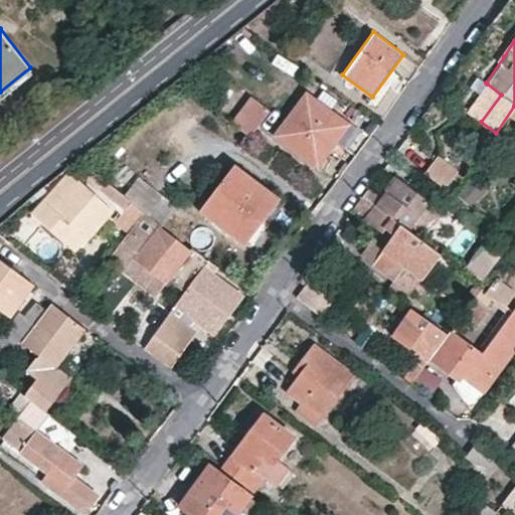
[(501,95),(487,83),(467,112),(469,114),(481,122),(501,95)]
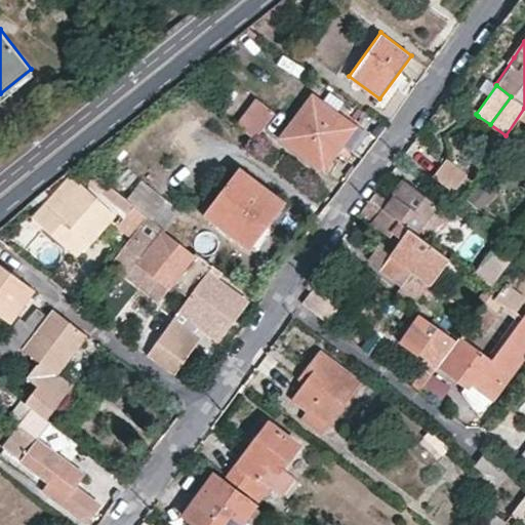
[(353,126),(312,95),(281,138),(322,167),(353,126)]
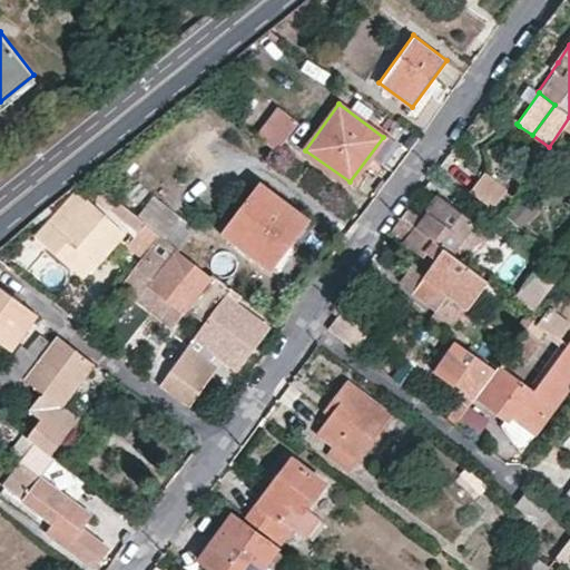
[(257,135),(276,148),(297,124),(281,110),(271,124),(267,120),(257,135)]
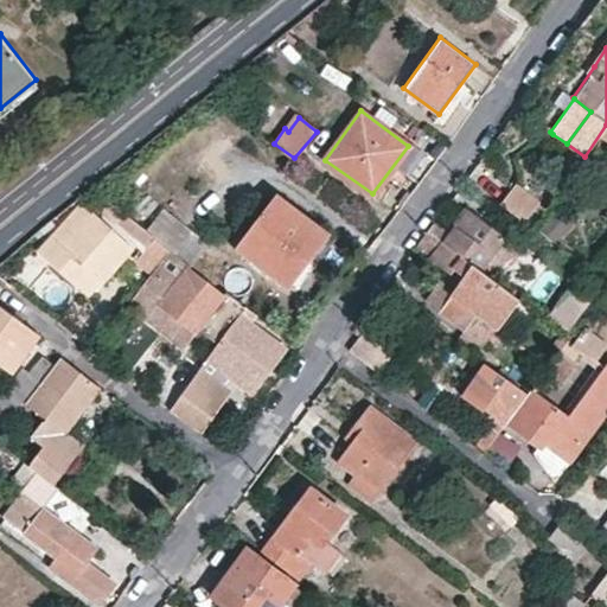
[(585,157),(567,144),(553,134),(542,148),(574,170),(585,157)]
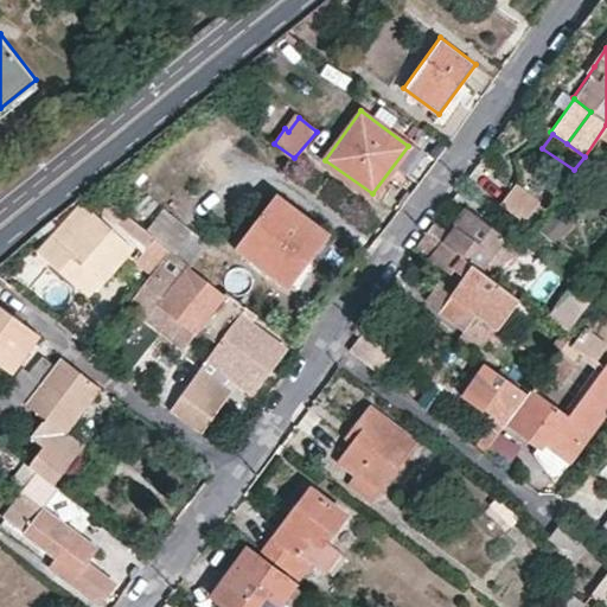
[(531,228),(545,208),(512,184),(498,203),(531,228)]
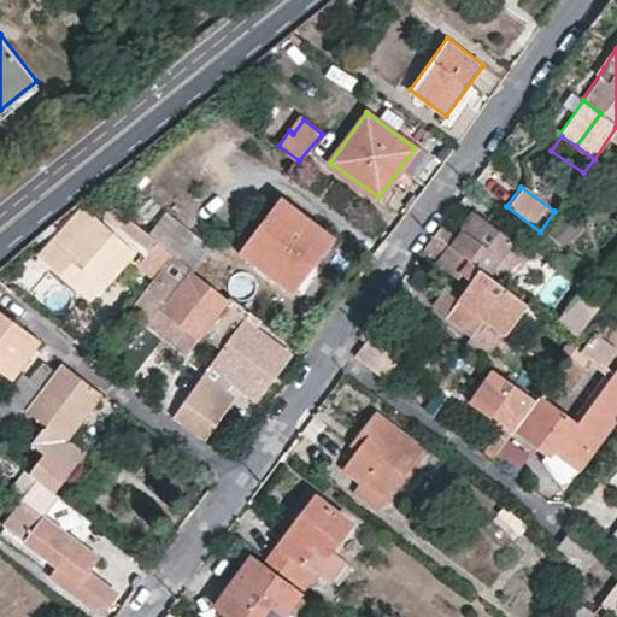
[(312,258),(330,234),(281,197),(239,250),(294,292),(317,262),(312,258)]
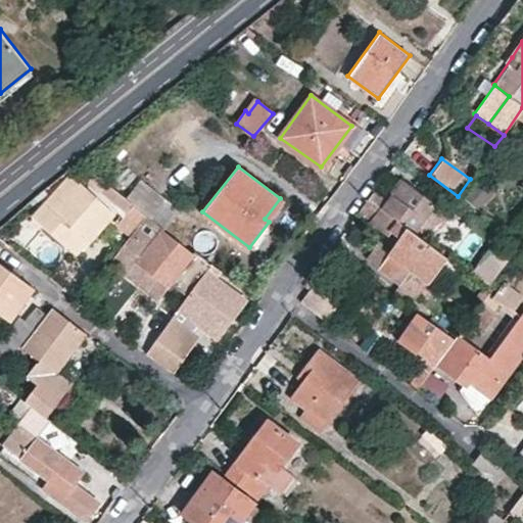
[(73,173),(58,189),(67,197),(83,181),(73,173)]
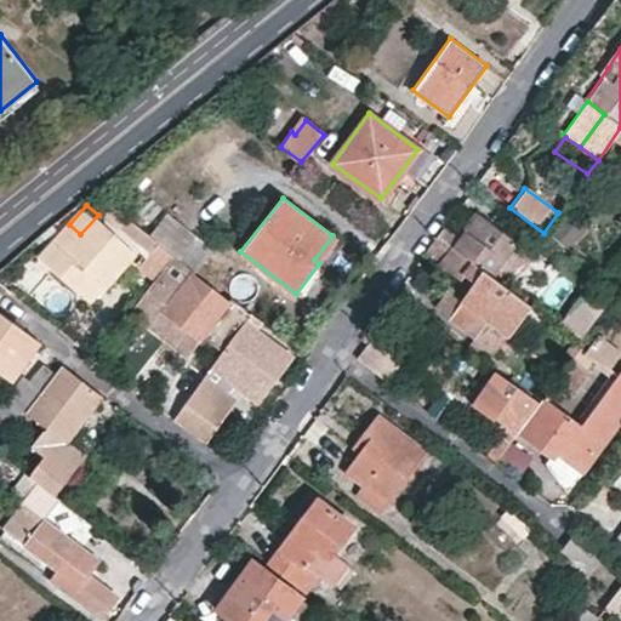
[(443,228),(438,233),(486,271),(491,274),(516,243),(517,241),(477,211),(462,228),(466,231),(459,240),(443,228)]
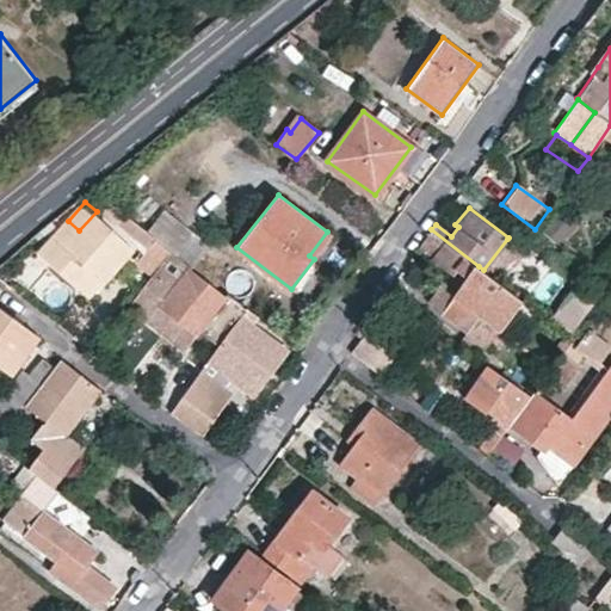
[(578,223),(562,210),(544,230),(559,244),(578,223)]
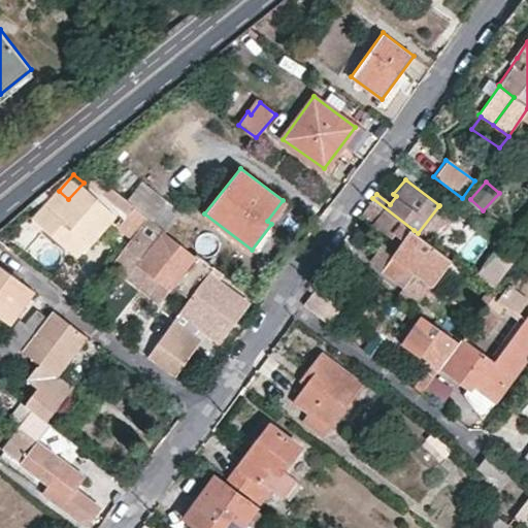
[(68,199),(59,191),(36,216),(77,254),(116,211),(84,183),(68,199)]
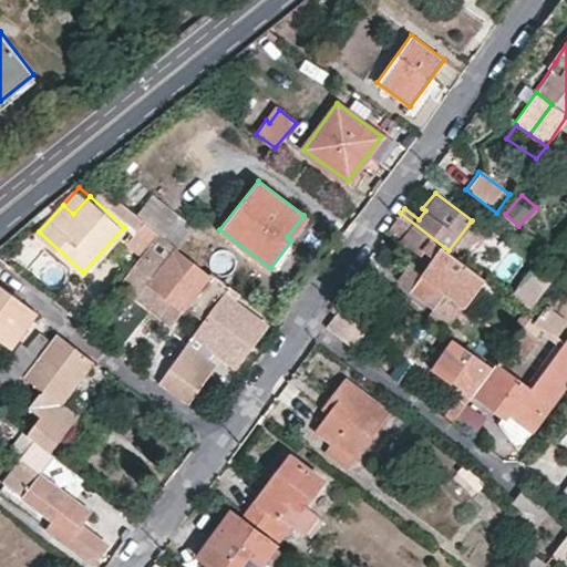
[(444,247),(400,213),(391,225),(405,236),(404,238),(423,253),(428,247),(437,255),(426,269),(412,288),(432,302),(444,287),(471,308),(487,286),(442,250),(444,247)]
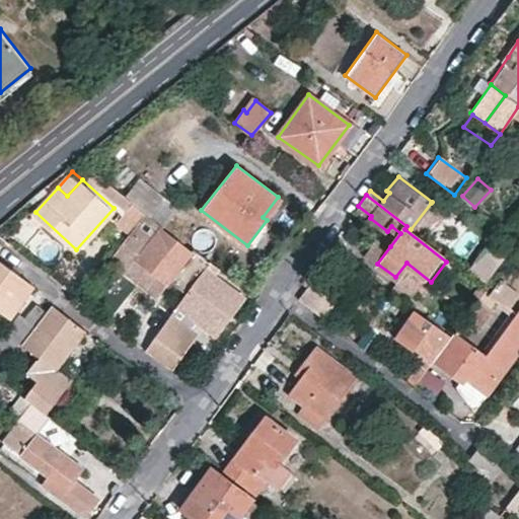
[(166,200),(153,217),(165,225),(178,209),(166,200)]
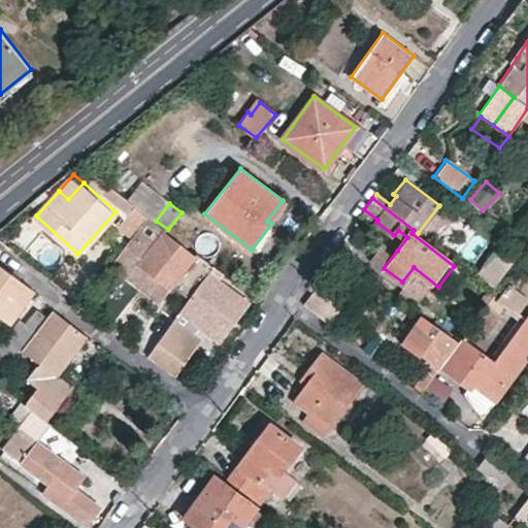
[(135,204),(118,225),(130,235),(146,213),(135,204)]
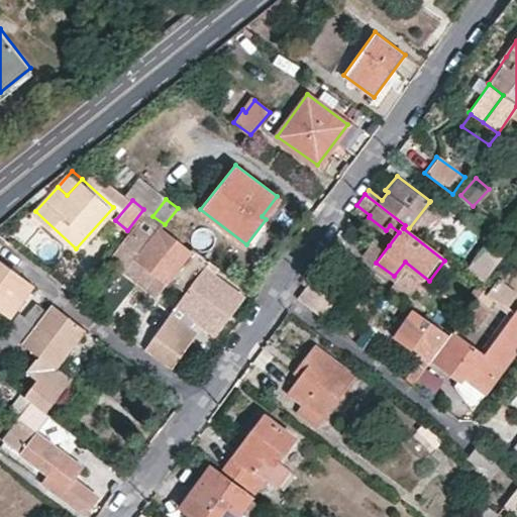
[(429,202),(409,228),(422,238),(441,212),(429,202)]
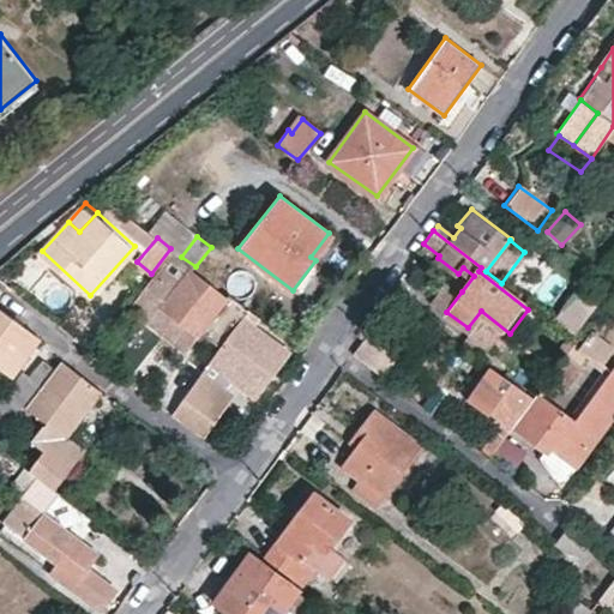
[(203,331),(222,344),(247,311),(191,268),(180,280),(166,300),(156,294),(144,284),(131,301),(167,330),(176,318),(200,336),(203,331)]
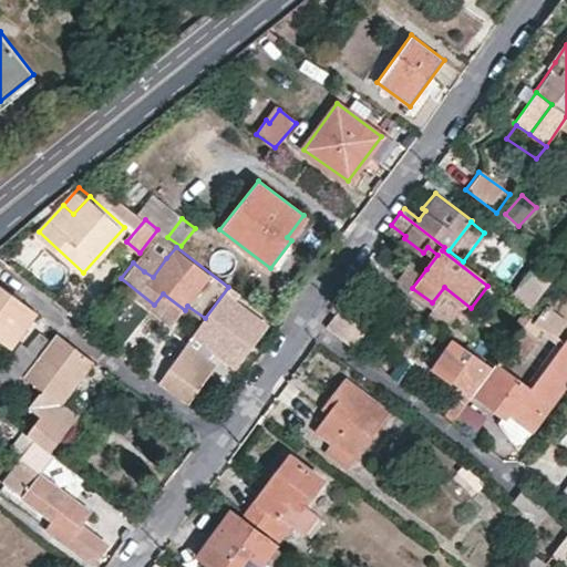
[(157,253),(144,271),(153,277),(166,258),(157,253)]
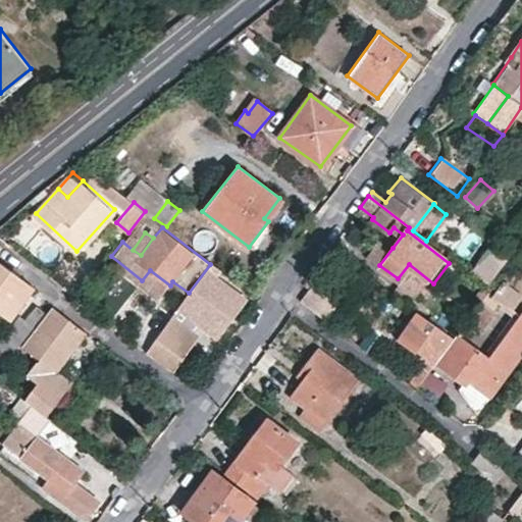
[(365,254),(379,265),(393,248),(377,237),(365,254)]
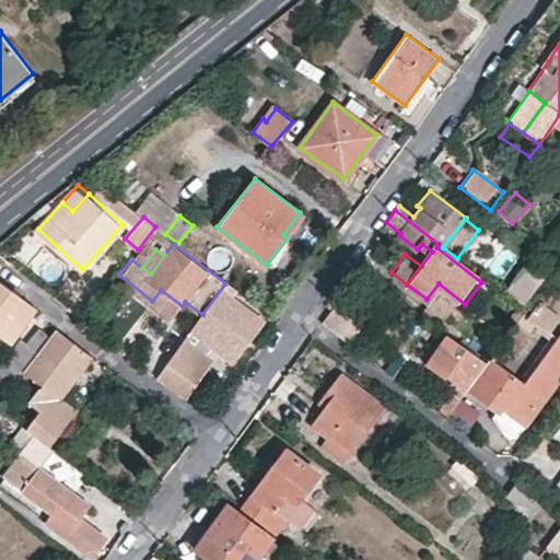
[(361,256),(356,264),(363,269),(368,261),(361,256)]
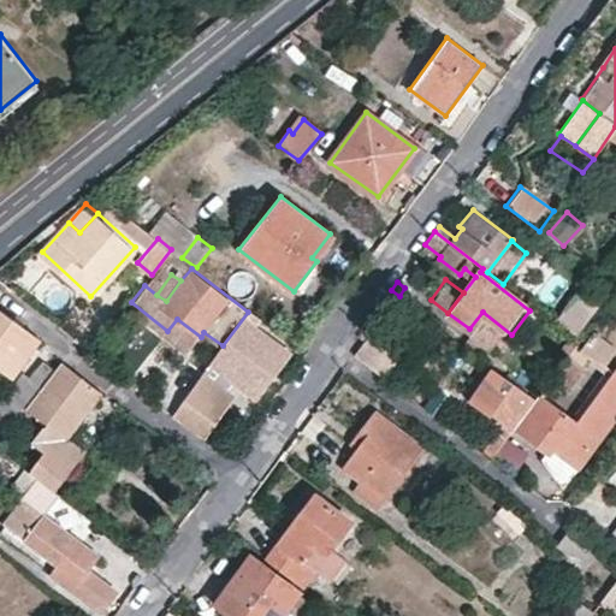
[(603,296),(586,282),(570,301),(566,296),(552,314),(575,332),(603,296)]
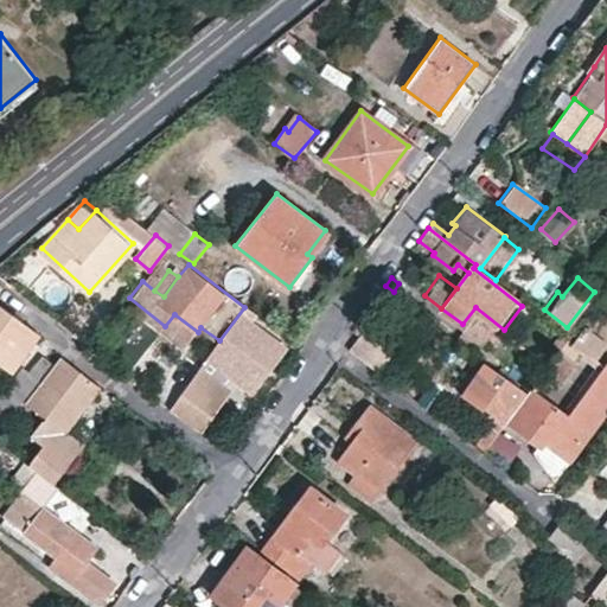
[(0,300),(0,359),(10,368),(38,332),(0,300)]
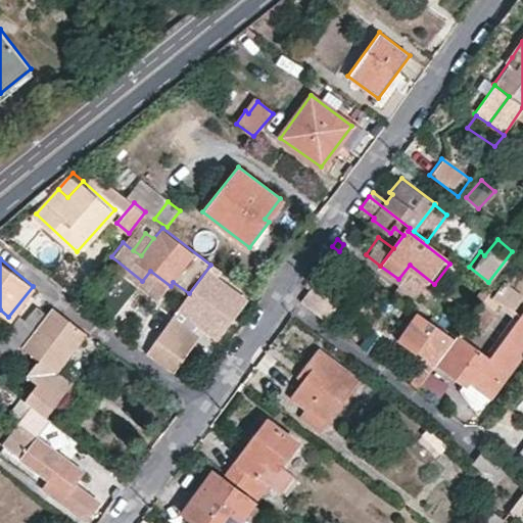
[(221,269),(212,262),(210,265),(189,293),(161,331),(174,339),(167,348),(155,339),(145,352),(157,361),(171,371),(196,337),(184,327),(189,321),(216,341),(246,300),(216,277),(221,269)]
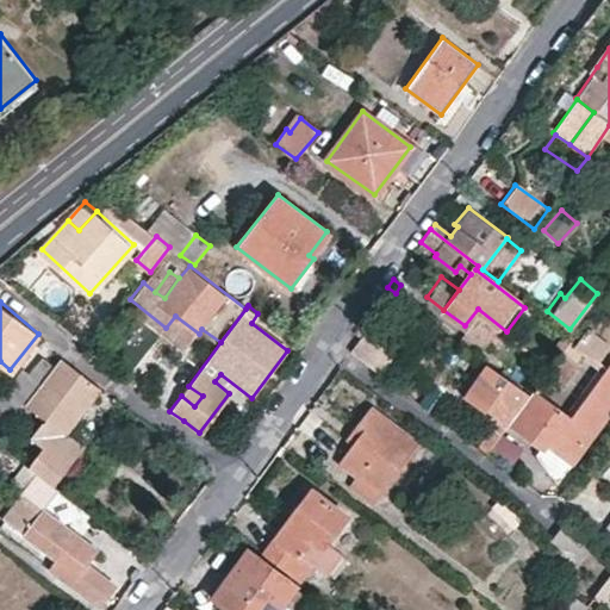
[(190,346),(199,334),(175,316),(166,328),(190,346)]
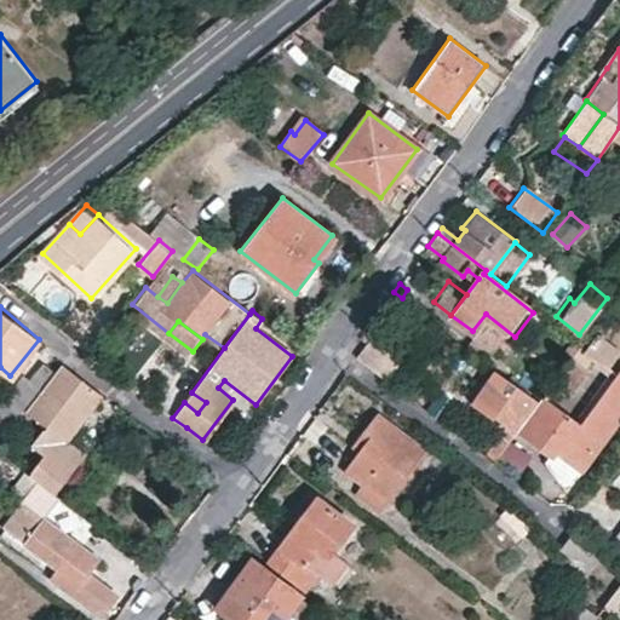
[(619,351),(619,349),(597,332),(580,354),(612,377),(615,372),(609,367),(619,351)]
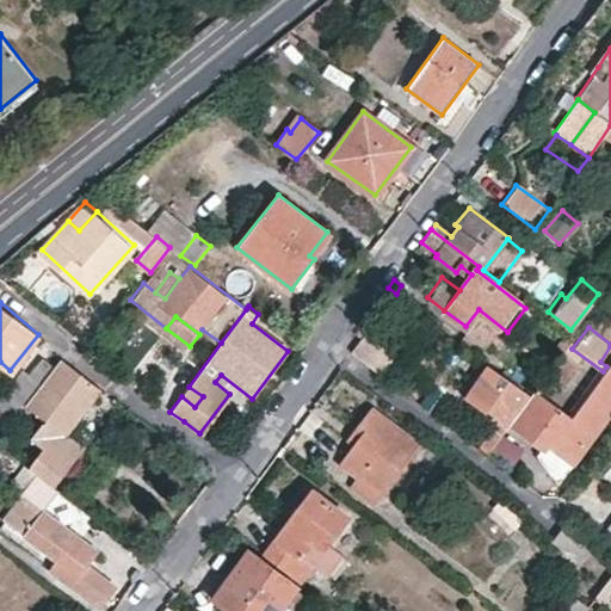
[(366,329),(352,352),(381,372),(395,352),(366,329)]
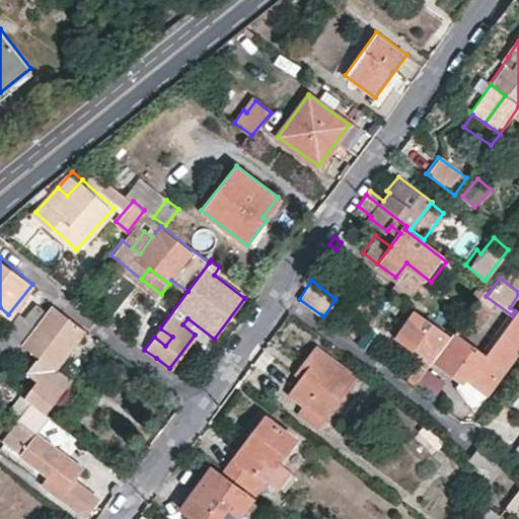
[(477,300),(463,318),(476,327),(490,309),(477,300)]
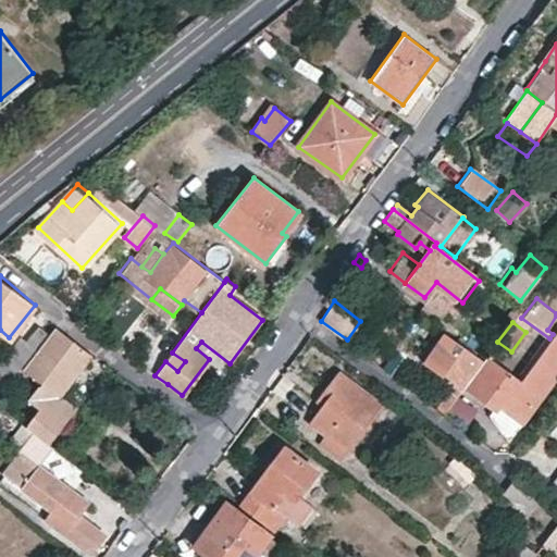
[(90,355),(56,327),(48,336),(38,350),(23,370),(39,383),(28,399),(39,408),(26,425),(36,433),(51,445),(78,408),(61,396),(90,355)]
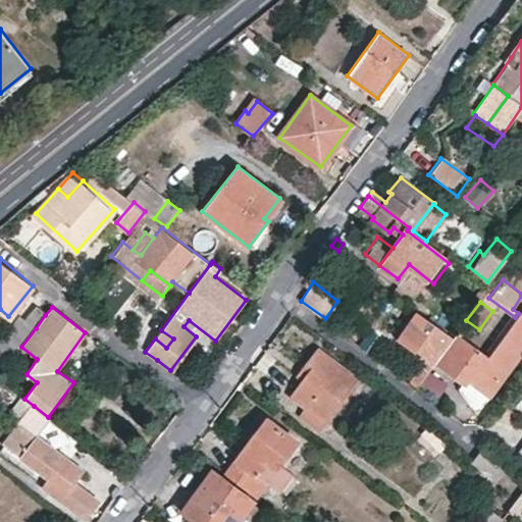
[(456,333),(453,338),(434,363),(462,382),(469,387),(466,392),(467,393),(482,404),(521,350),(521,307),(518,313),(486,356),(456,333)]
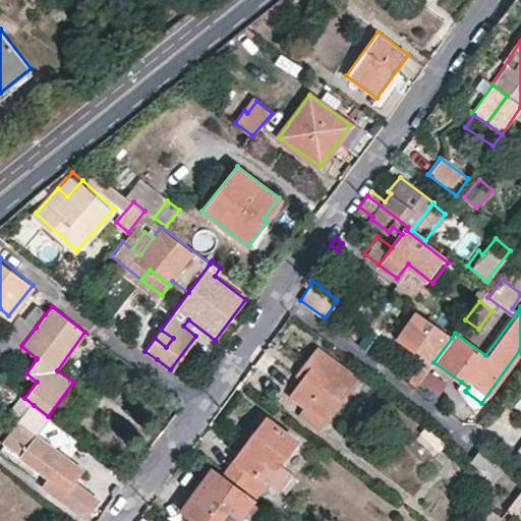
[(36,328),(45,314),(36,307),(25,321),(36,328)]
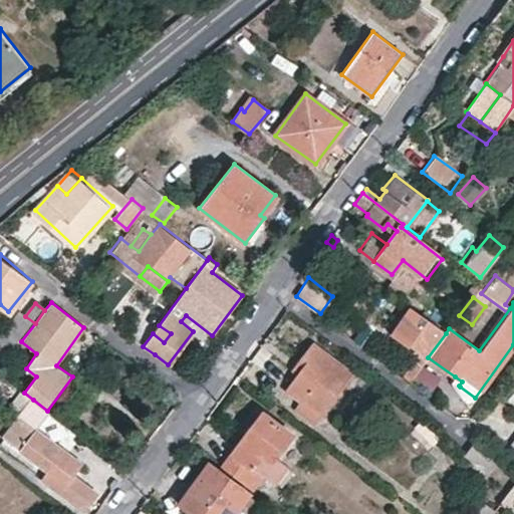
[(428,357),(446,333),(412,306),(392,333),(419,353),(402,375),(411,381),(414,377),(423,364),(428,357)]
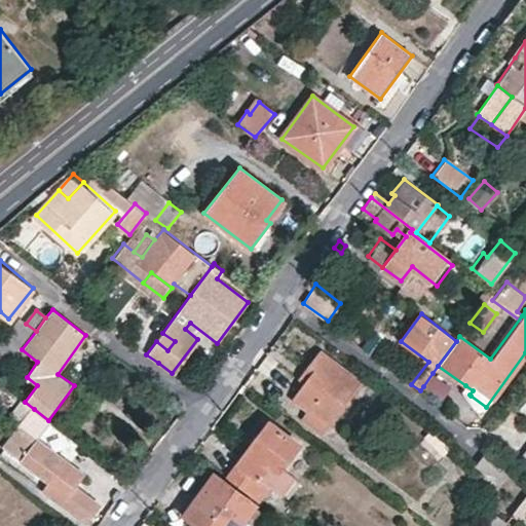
[(22,349),(36,331),(26,324),(22,321),(5,343),(0,339),(0,338),(0,371),(3,374),(22,349)]
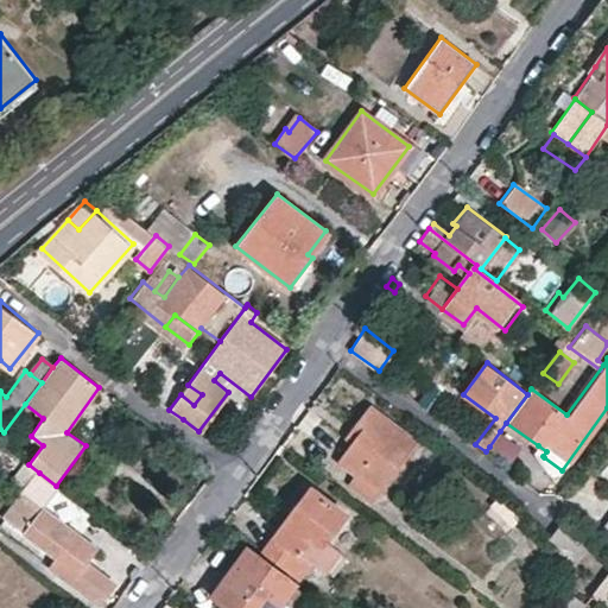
[(431,384),(419,401),(429,409),(441,390),(431,384)]
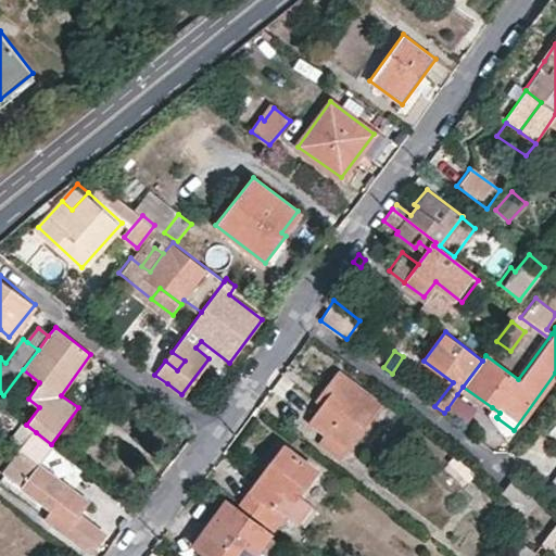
[(185,361),(172,352),(165,361),(177,370),(185,361)]
